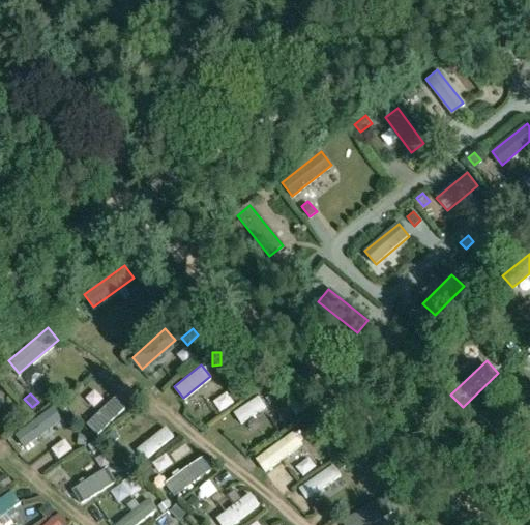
[(240,421),(265,405),(258,396),(233,411),(240,421)]
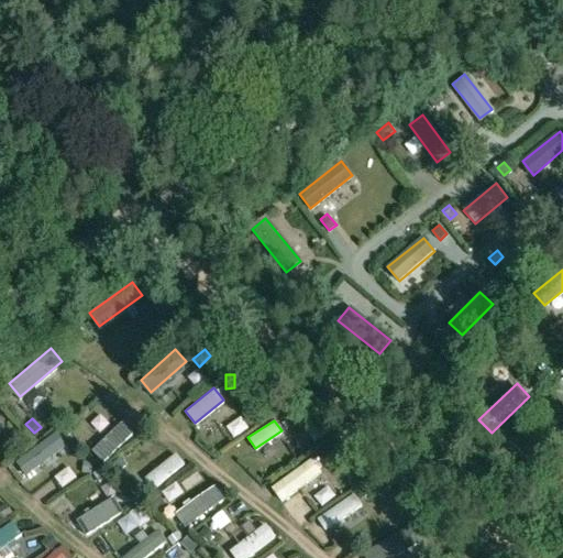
[(510,452),(518,446),(510,437),(503,444),(510,452)]
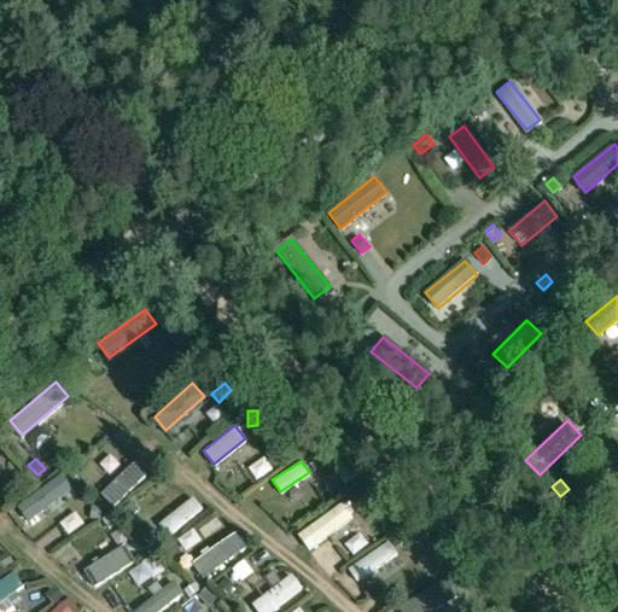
[(65,493),(65,483),(53,483),(53,493),(65,493)]
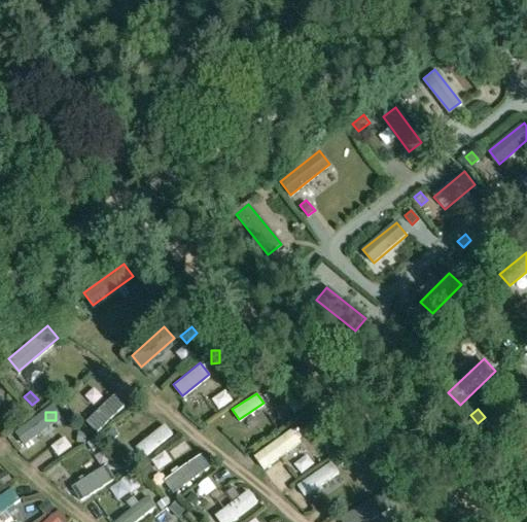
[(164,423),(136,446),(142,454),(170,431),(164,423)]
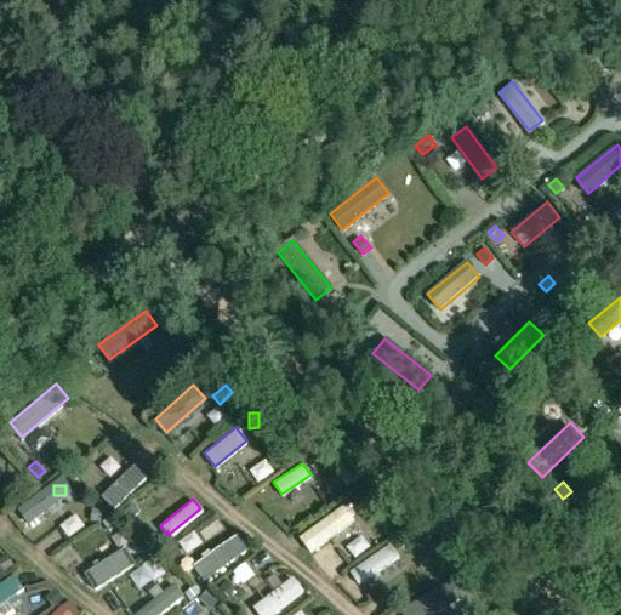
[(92,518),(83,505),(44,531),(52,545),(92,518)]
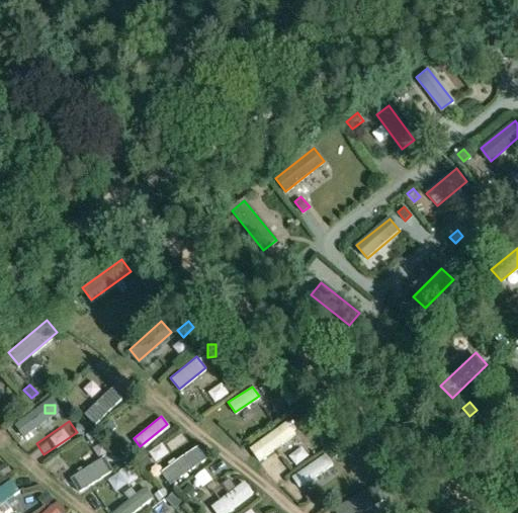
[(110,421),(101,429),(107,435),(115,426),(110,421)]
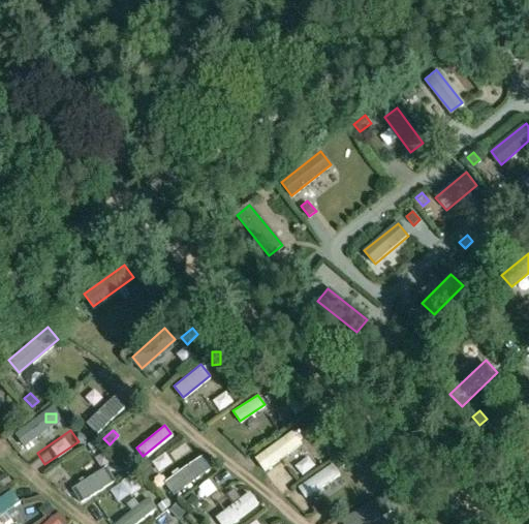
[(263,466),(298,441),(290,431),(256,456),(263,466)]
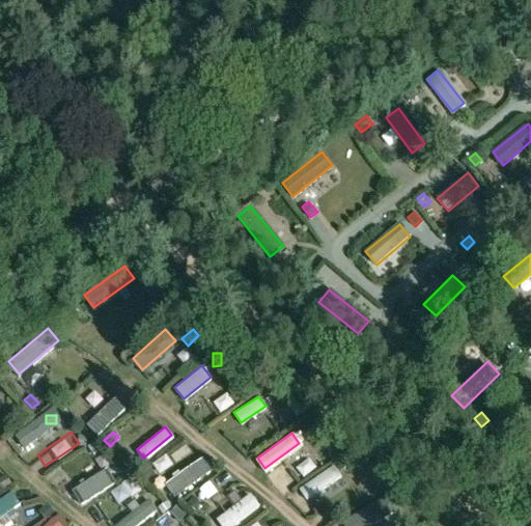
[(94,443),(86,448),(91,455),(99,450),(94,443)]
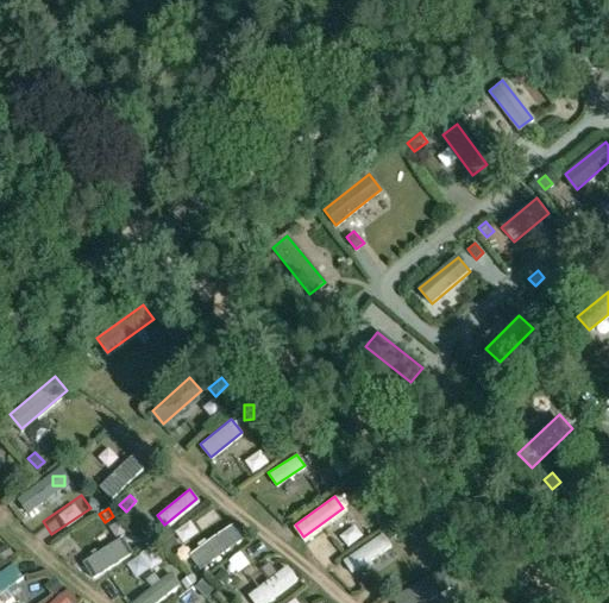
[(608,532),(608,509),(590,528),(601,540),(608,532)]
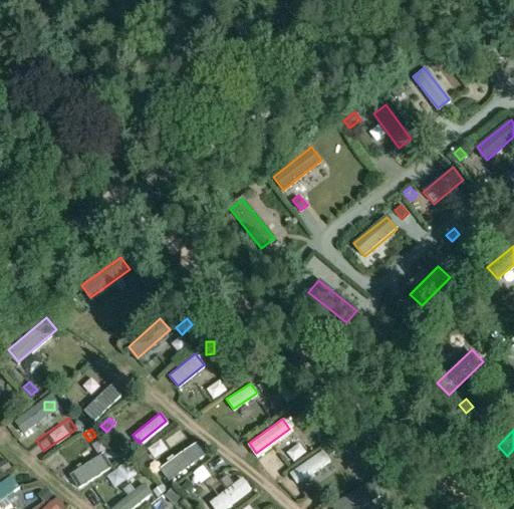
[(285,452),(304,449),(302,438),(283,441),(285,452)]
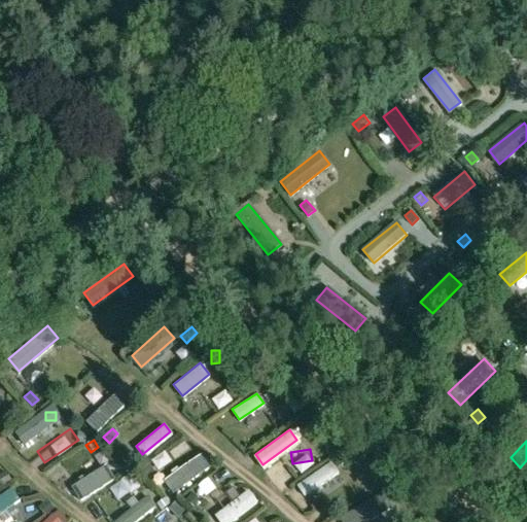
[(162,482),(170,493),(190,478),(209,464),(201,453),(182,466),(162,482)]
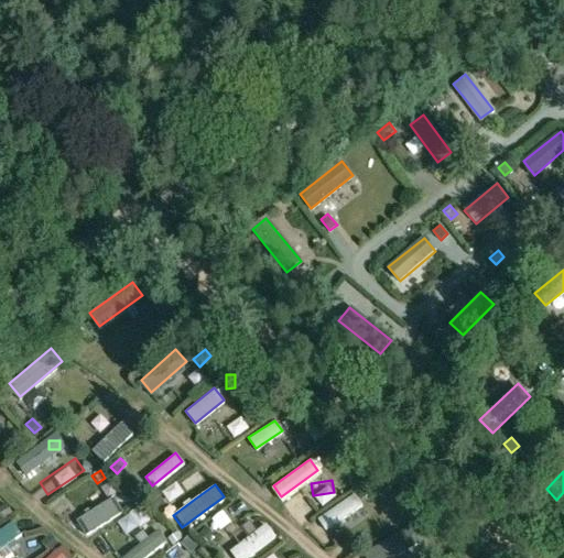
[(318,516),(325,527),(362,502),(355,491),(318,516)]
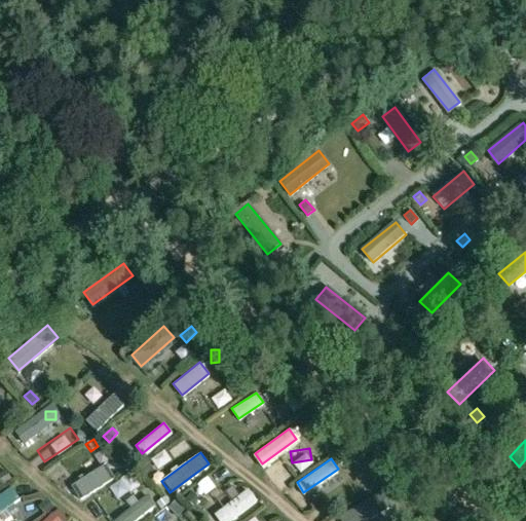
[(147,459),(139,466),(144,471),(151,464),(147,459)]
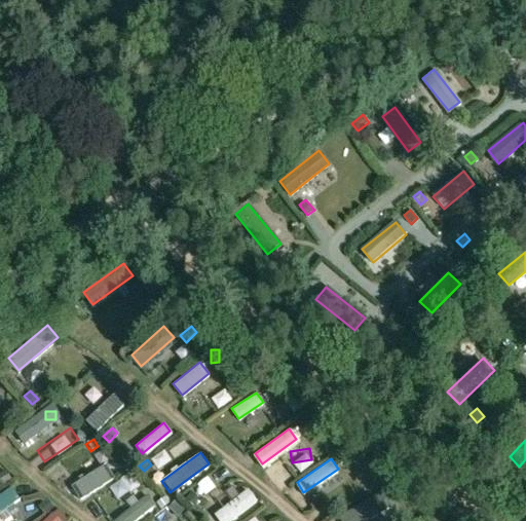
[(72,485),(80,498),(113,477),(105,464),(72,485)]
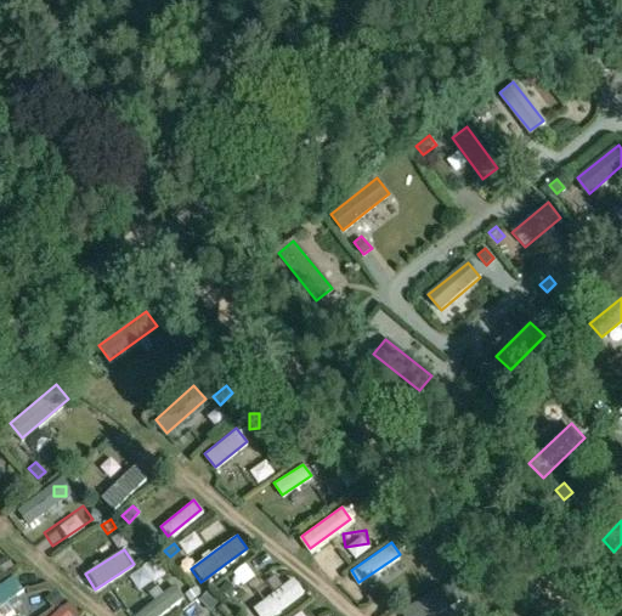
[(12,564),(7,557),(0,561),(0,566),(3,571),(12,564)]
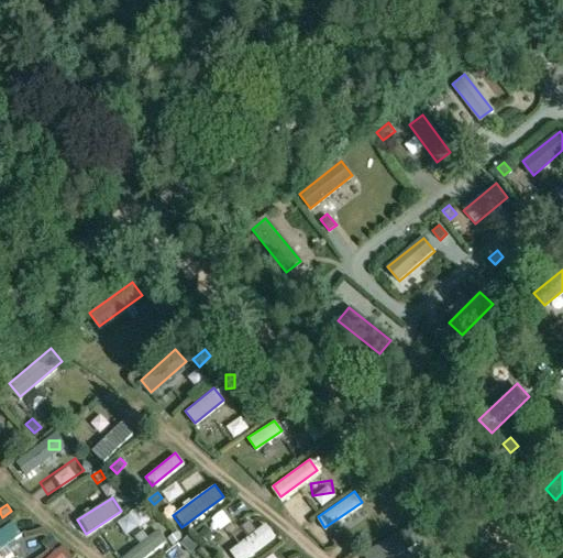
[(213,528),(225,522),(217,507),(205,515),(213,528)]
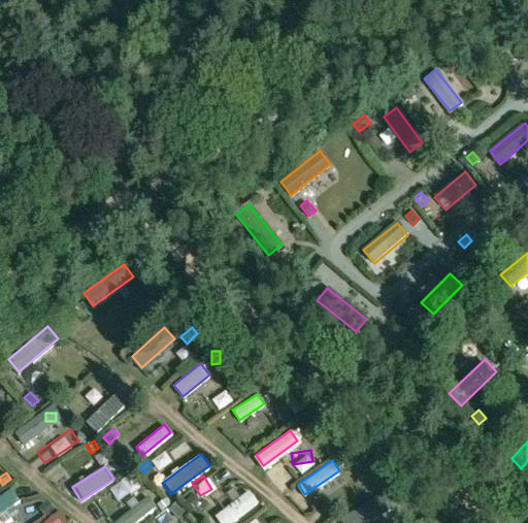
[(0,495),(0,513),(6,509),(9,513),(15,508),(13,503),(20,499),(10,488),(0,495)]
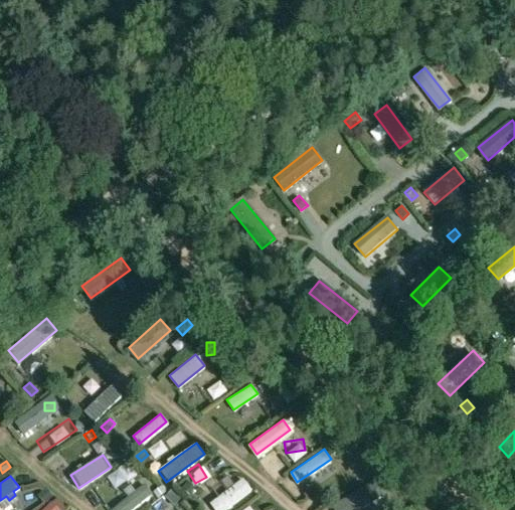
[(241,477),(209,502),(214,509),(221,509),(250,488),(241,477)]
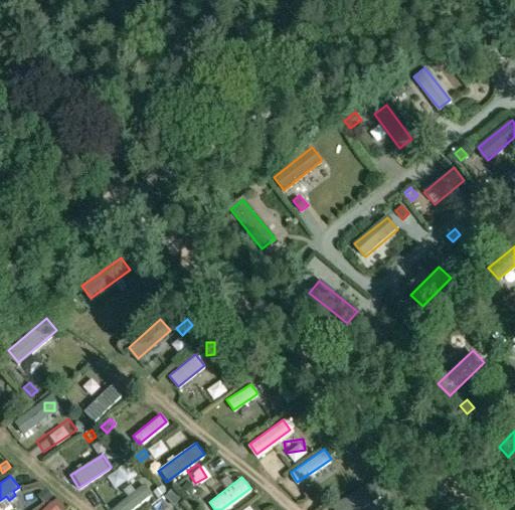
[(354,509),(383,493),(376,480),(333,506),(335,509),(354,509)]
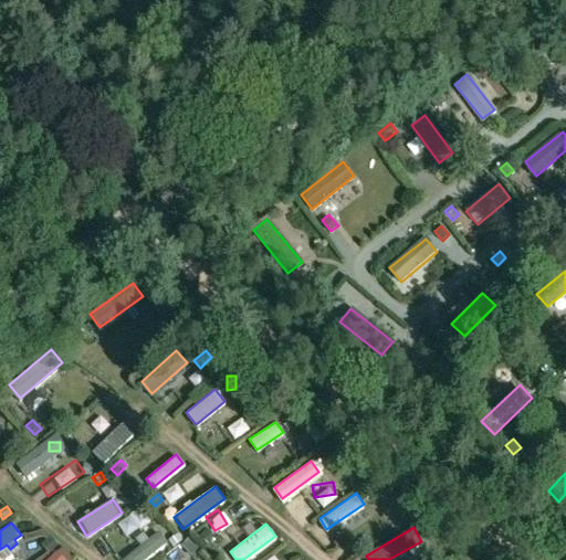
[(148,538),(140,543),(122,559),(123,559),(140,559),(166,540),(158,530),(148,538)]
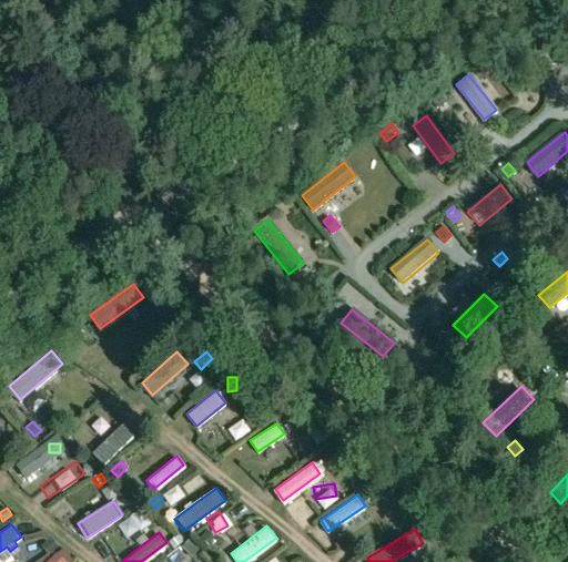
[(176,533),(170,539),(174,544),(181,539),(176,533)]
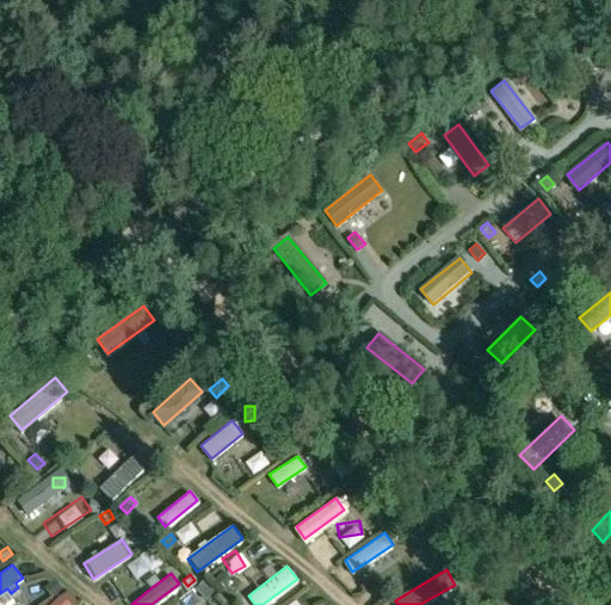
[(55,578),(45,586),(53,593),(61,586),(55,578)]
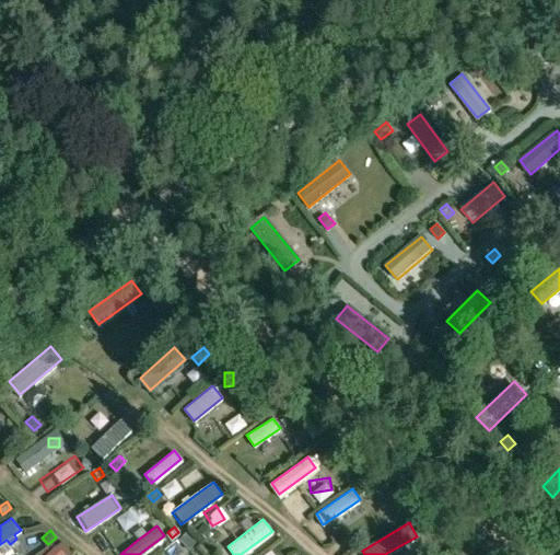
[(190,546),(197,540),(188,530),(181,536),(190,546)]
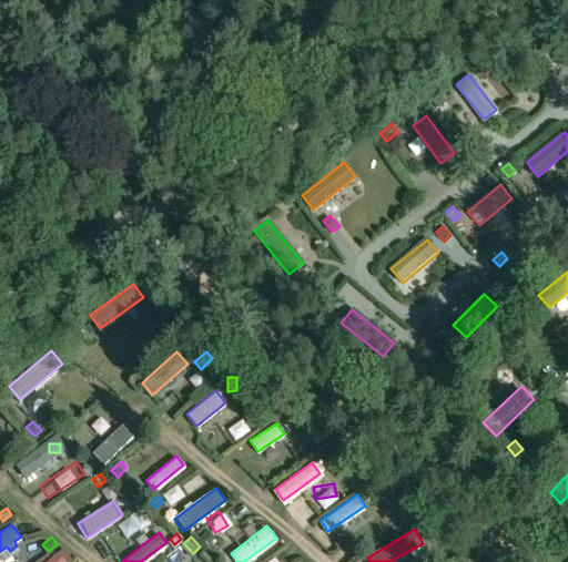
[(178,561),(193,561),(194,561),(181,542),(170,550),(178,561)]
